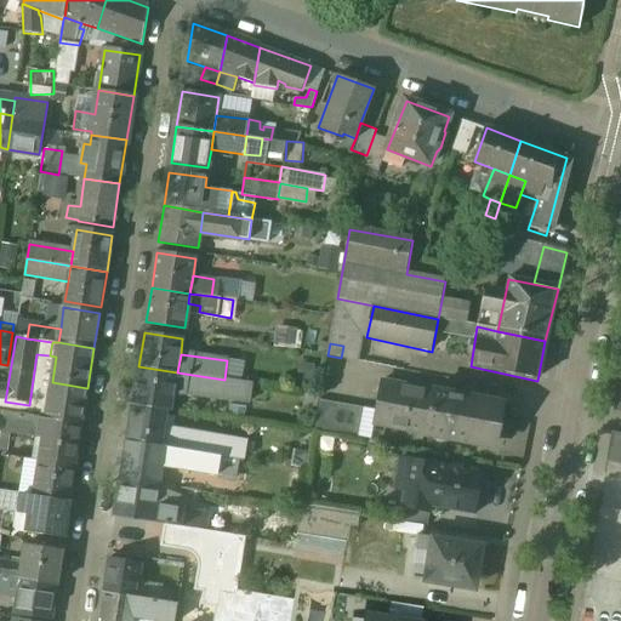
[(177,372),(138,366),(134,403),(171,409),(174,392),(177,372)]
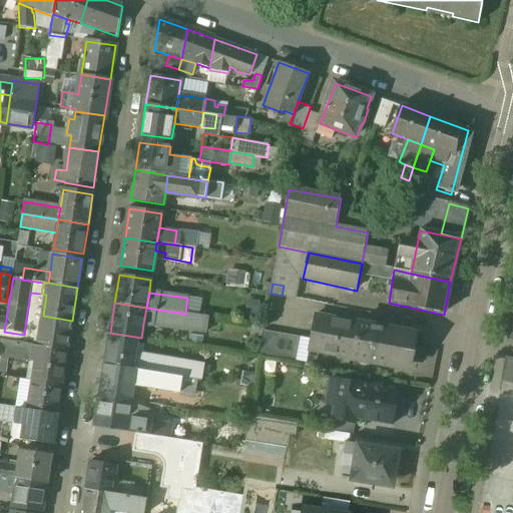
[(185,314),(146,308),(143,324),(206,333),(208,317),(185,314)]
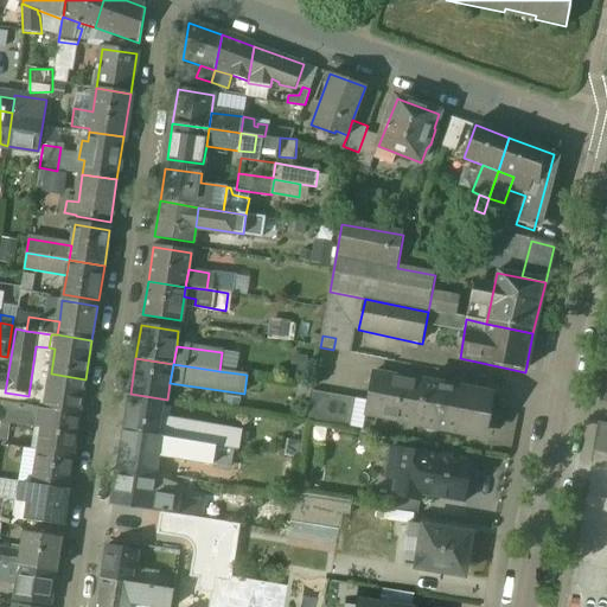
[(85,379),(51,374),(46,403),(34,401),(33,407),(45,408),(81,414),(85,379)]
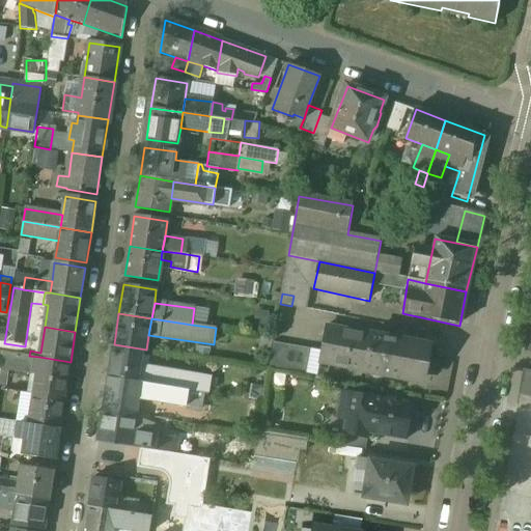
[(370,335),(328,328),(320,364),(363,372),(370,335)]
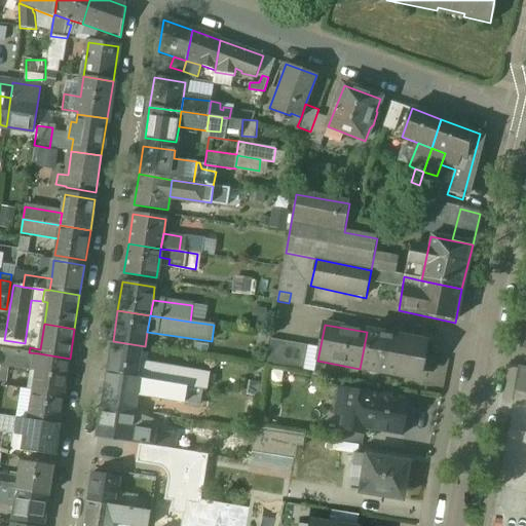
[(422,342),(367,332),(360,369),(416,379),(422,342)]
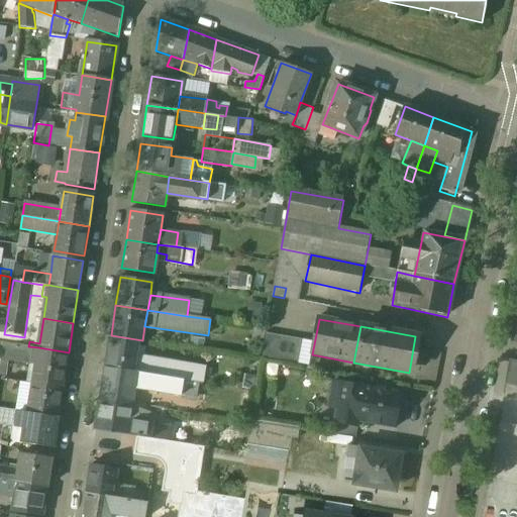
[(303,340),(267,334),(262,358),(298,366),(303,340)]
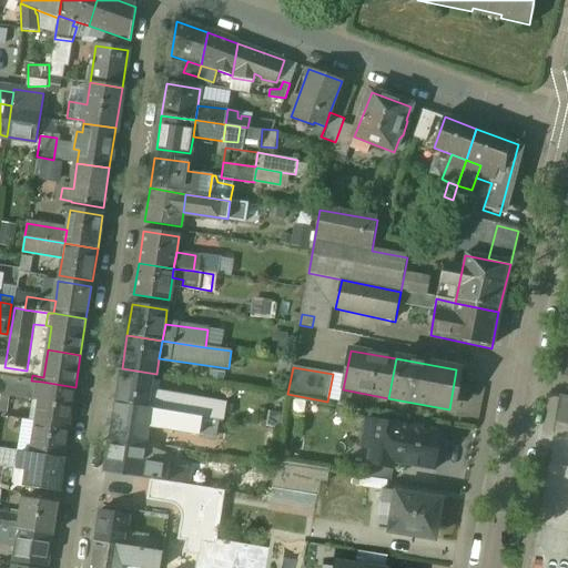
[(31,381),(3,376),(1,394),(40,401),(42,382),(31,381)]
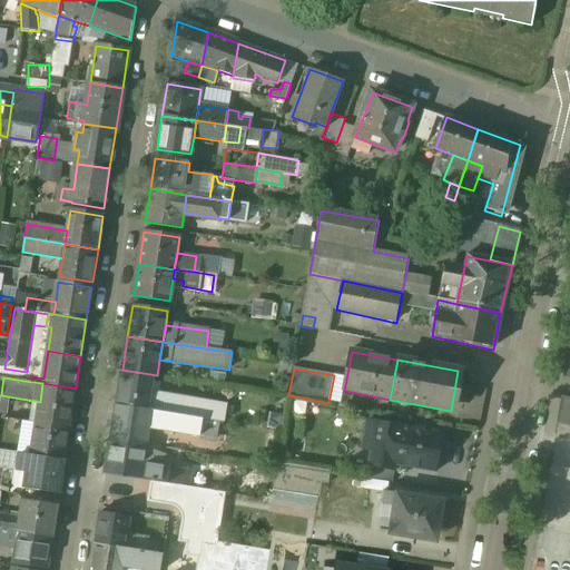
[(151,382),(121,377),(117,404),(147,409),(150,394),(151,382)]
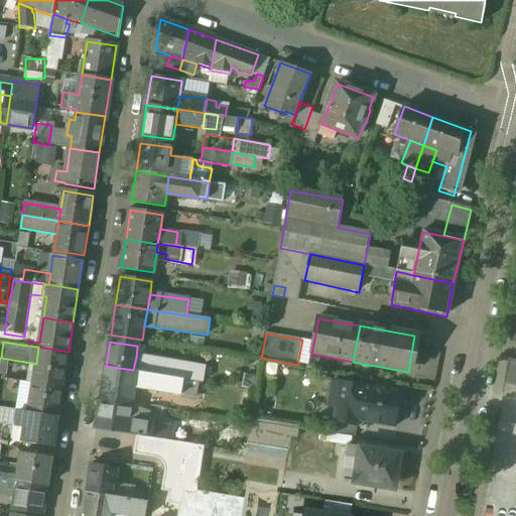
[(69,352),(38,347),(36,364),(33,380),(62,385),(69,352)]
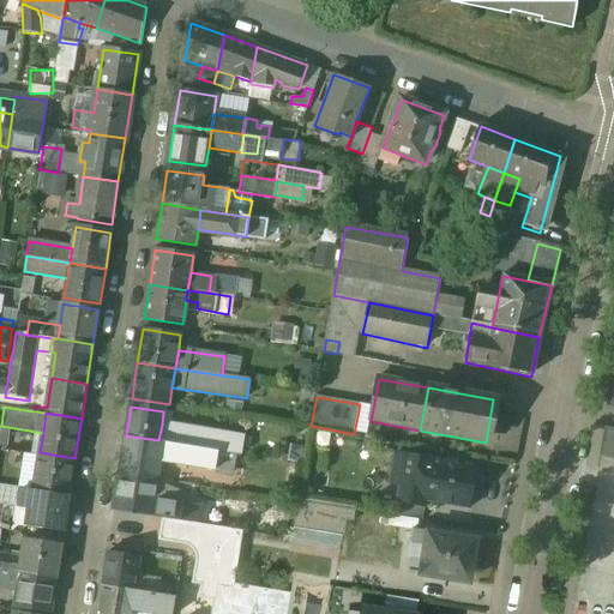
[(216,434),(162,425),(158,440),(192,446),(214,450),(216,434)]
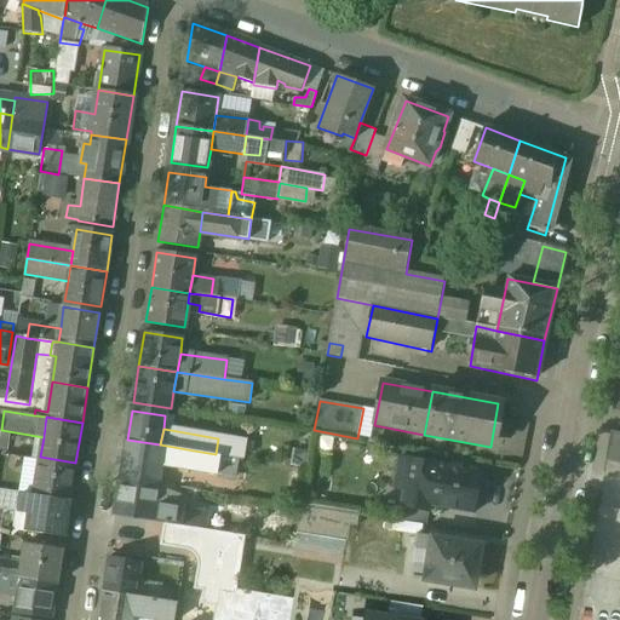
[(619,435),(612,434),(604,464),(619,466),(619,435)]
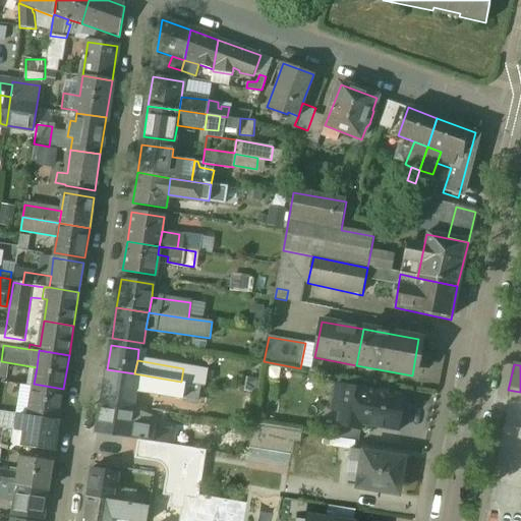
[(134,373),(107,369),(102,398),(134,403),(136,389),(138,374),(134,373)]
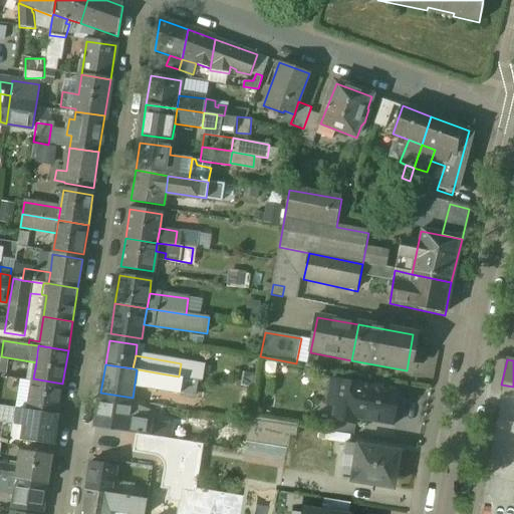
[(161,373),(137,369),(135,383),(159,388),(161,373)]
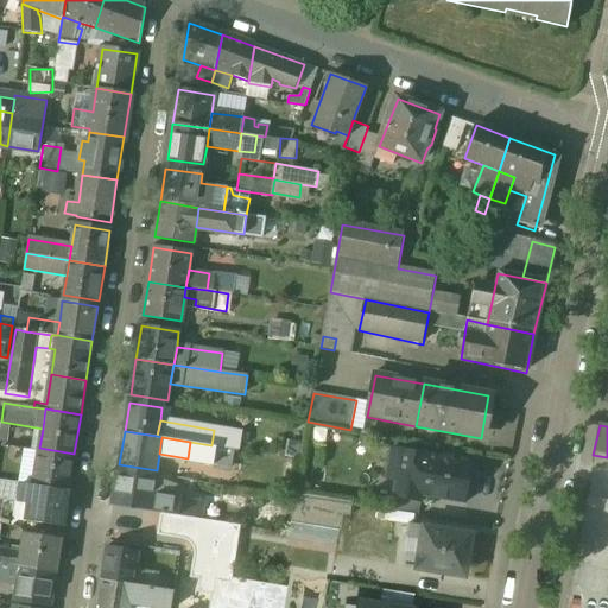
[(74,454),(39,448),(33,486),(68,491),(74,454)]
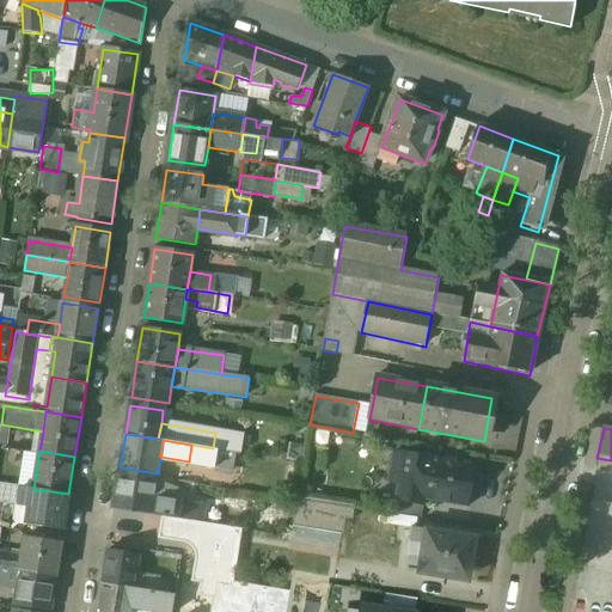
[(432,459),(405,454),(401,477),(392,475),(390,483),(399,484),(396,502),(423,507),(424,500),(432,461),(432,459)]
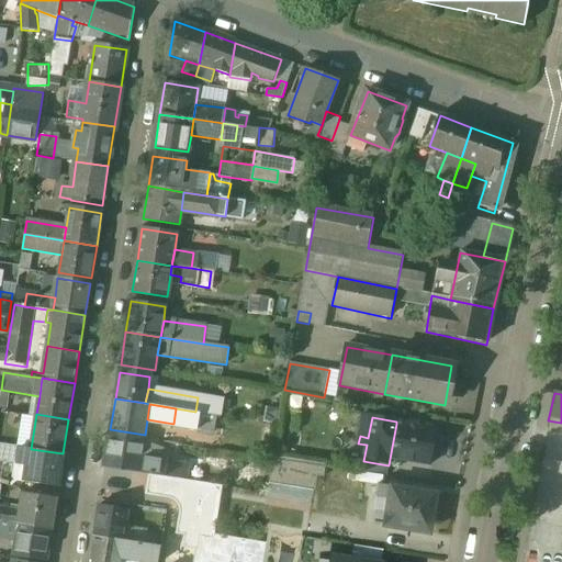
[(436,431),(396,424),(390,459),(429,465),(436,431)]
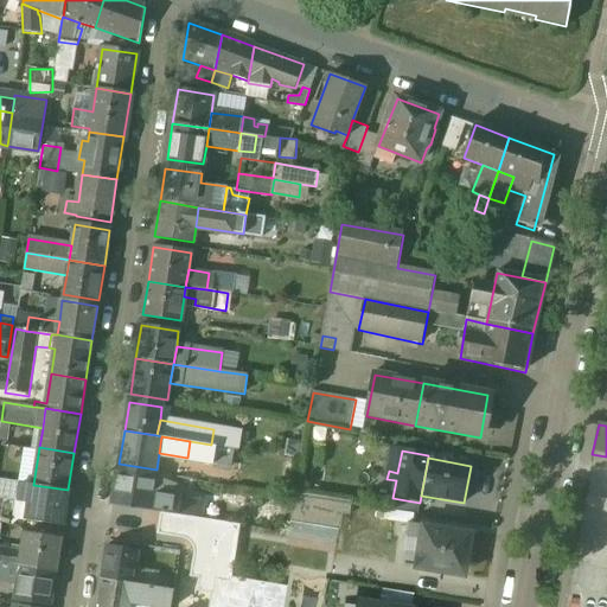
[(155,477),(119,471),(113,503),(151,509),(155,477)]
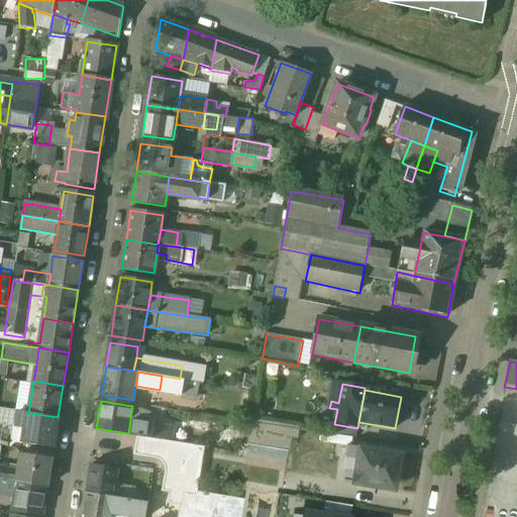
[(147,411),(132,406),(128,433),(171,441),(174,426),(146,421),(147,411)]
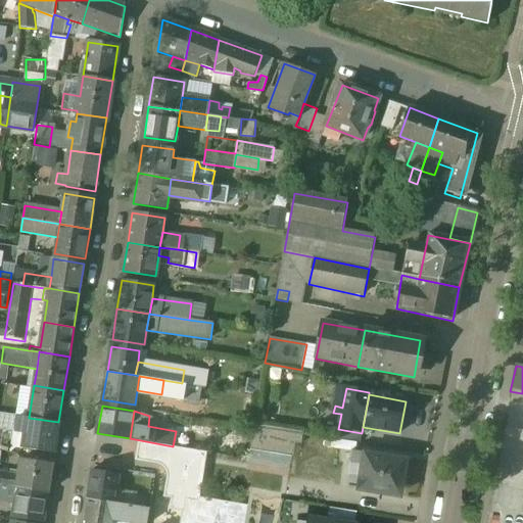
[(16,416),(6,414),(4,427),(13,429),(16,416)]
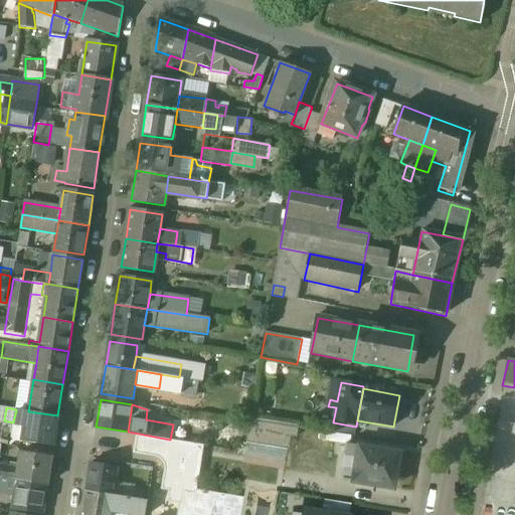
[(28,411),(16,409),(13,422),(26,423),(28,411)]
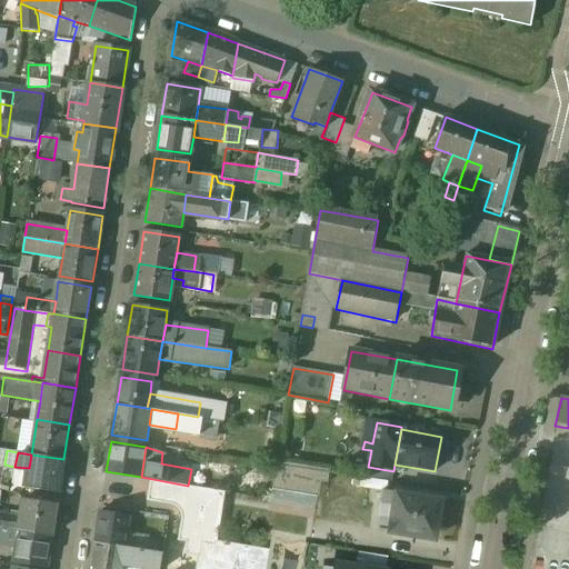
[(63,459),(31,455),(29,468),(26,488),(59,492),(63,459)]
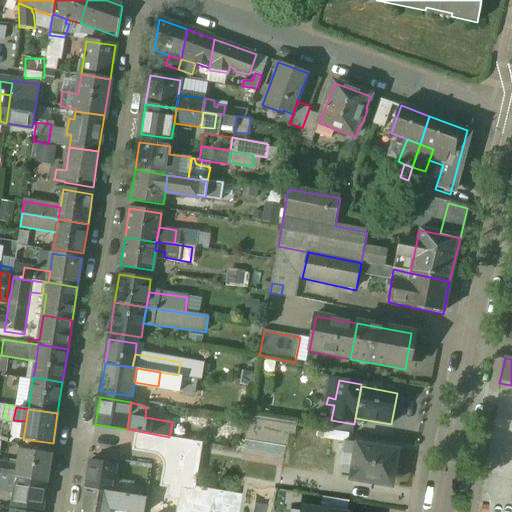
[(249,416),(243,455),(287,461),(293,422),(249,416)]
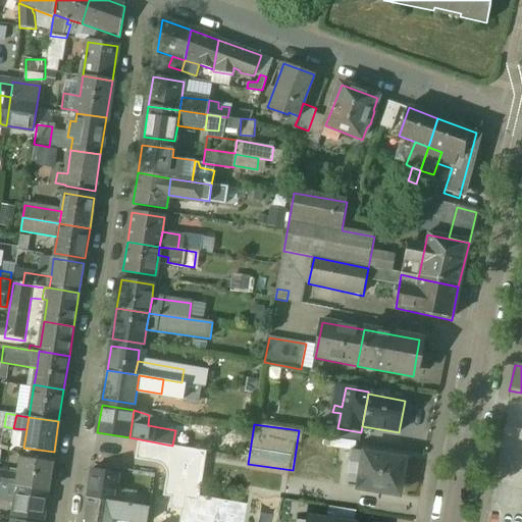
[(138,446),(114,442),(111,468),(135,471),(138,446)]
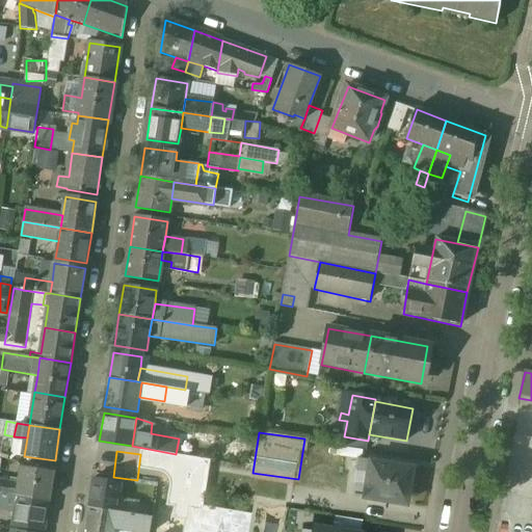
[(411,471),(371,463),(370,464),(358,462),(353,490),(366,493),(365,500),(405,507),(411,471)]
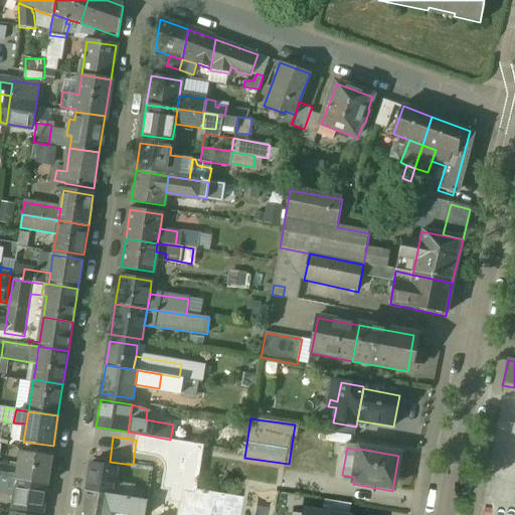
[(51,458),(21,454),(19,470),(17,481),(46,486),(51,458)]
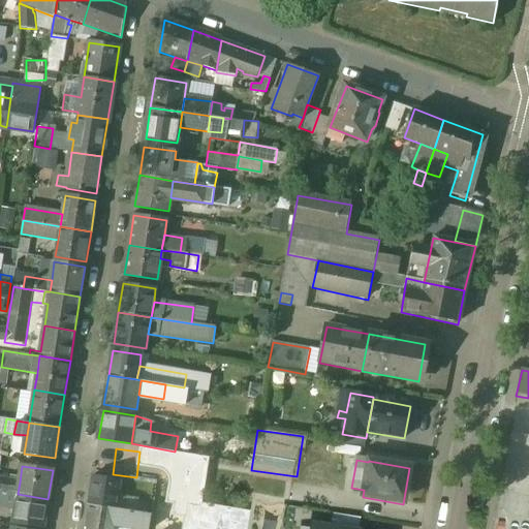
[(2,474),(0,473),(0,491),(18,494),(20,483),(2,480),(2,474)]
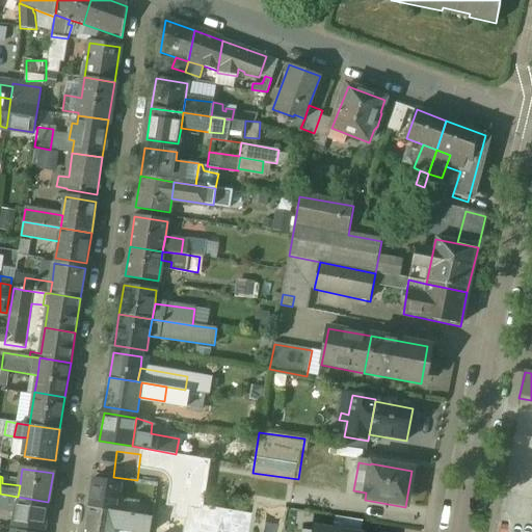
[(122,484),(94,479),(88,508),(116,512),(122,484)]
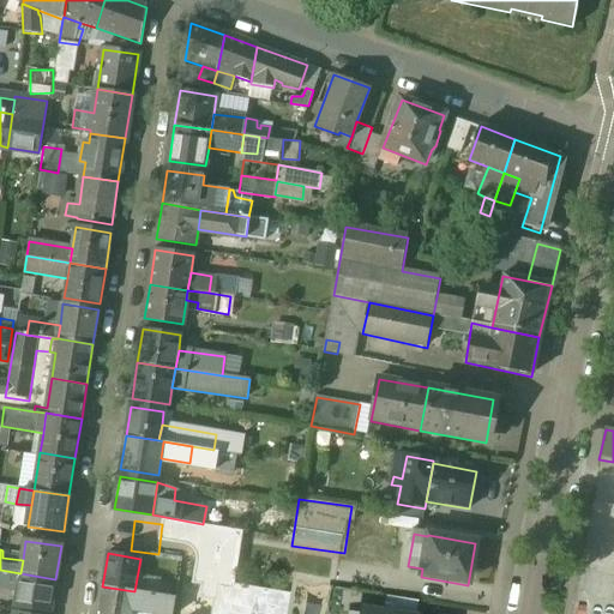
[(20,573),(0,570),(0,587),(18,590),(20,573)]
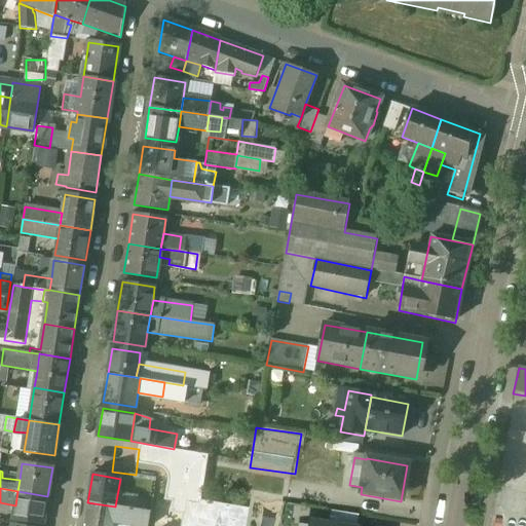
[(47,496),(17,491),(15,505),(13,520),(43,524),(47,496)]
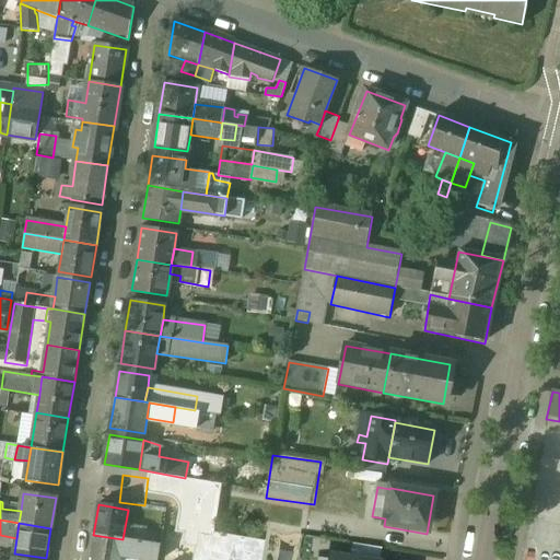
[(260,559),(264,547),(251,545),(251,543),(212,535),(211,537),(198,534),(196,549),(198,549),(196,559),(260,559)]
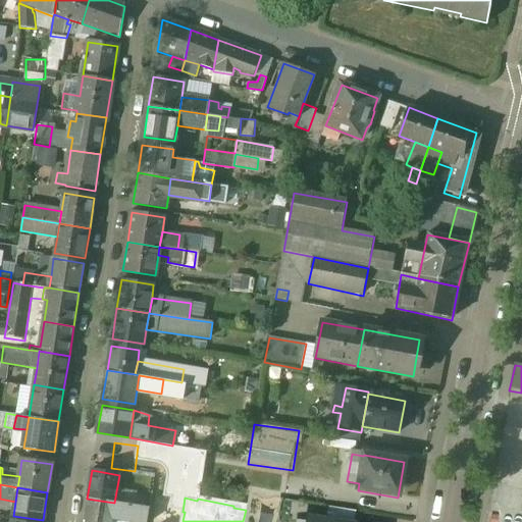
[(114,503),(87,499),(83,521),(112,521),(113,520),(116,504),(114,503)]
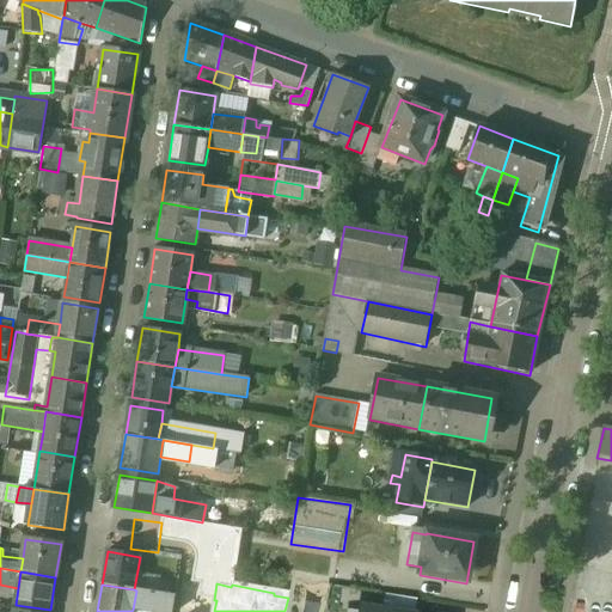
[(172,611),(176,597),(136,591),(133,610),(148,611),(172,611)]
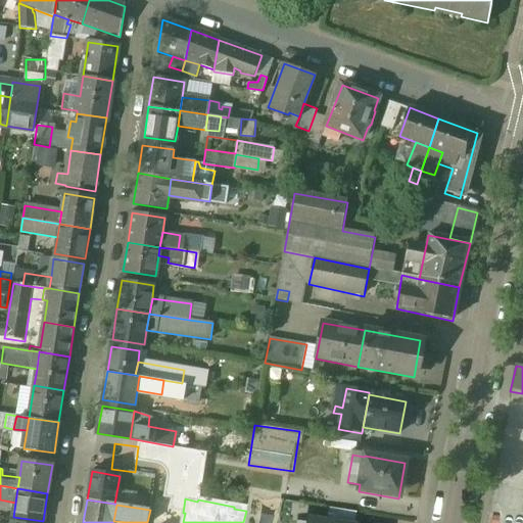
[(354,522),(357,513),(330,509),(328,522),(354,522)]
